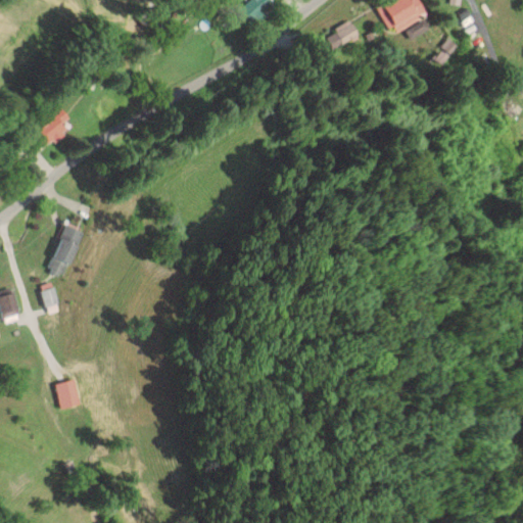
[(250,0),(240,10),(253,22),(273,2),(271,0),(250,0)]
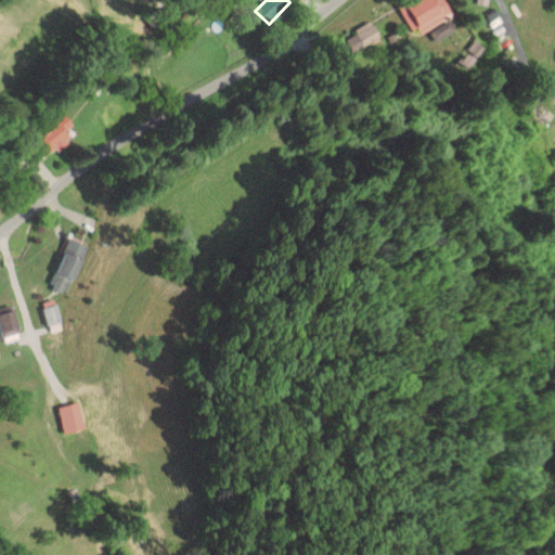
[(443,0),(433,0),(431,0),(407,0),(399,5),(417,37),(453,15),(443,0)]
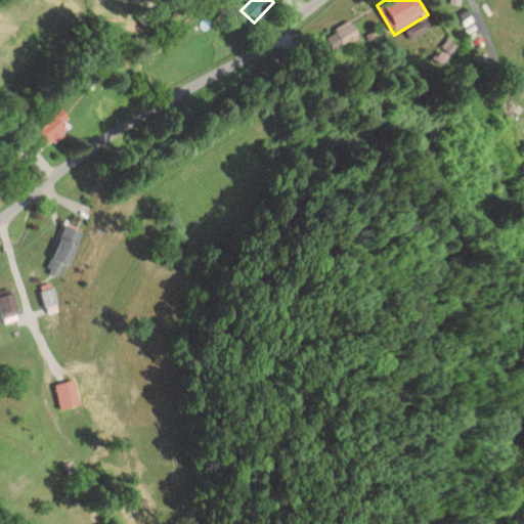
[(336,48),(359,37),(351,22),(328,34),(336,48)]
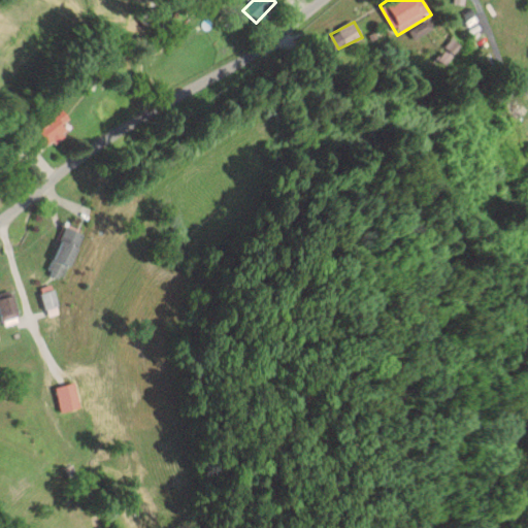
[(32,157),(74,129),(61,108),(18,136),(32,157)]
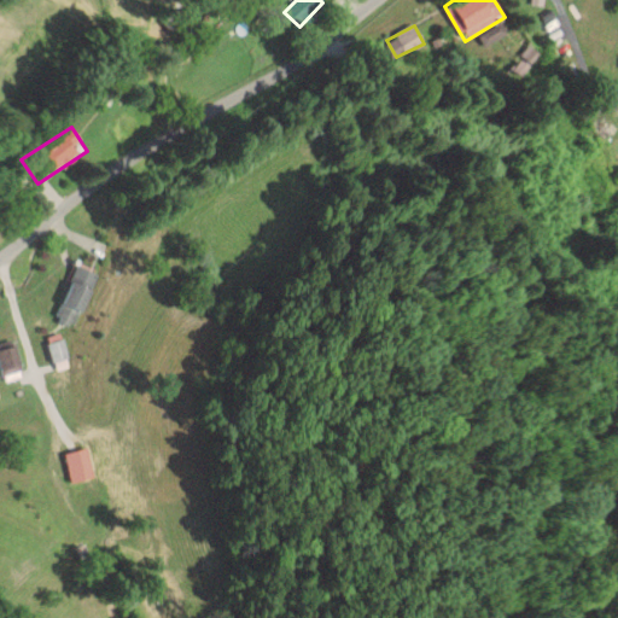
[(54,320),(75,328),(98,274),(77,266),(54,320)]
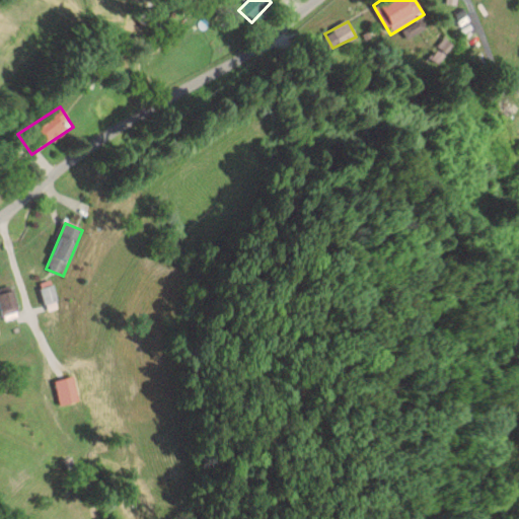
[(45,305),(58,301),(53,285),(40,289),(45,305)]
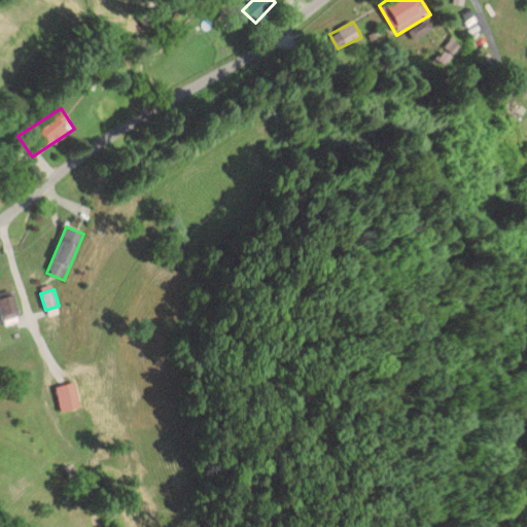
[(18,322),(15,296),(0,297),(0,304),(2,324),(18,322)]
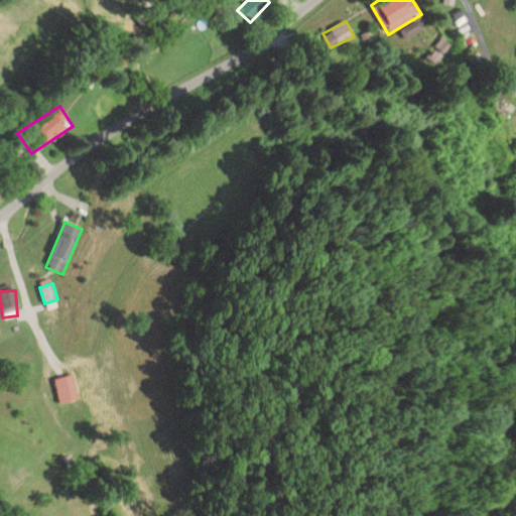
[(81,398),(73,374),(53,380),(61,404),(81,398)]
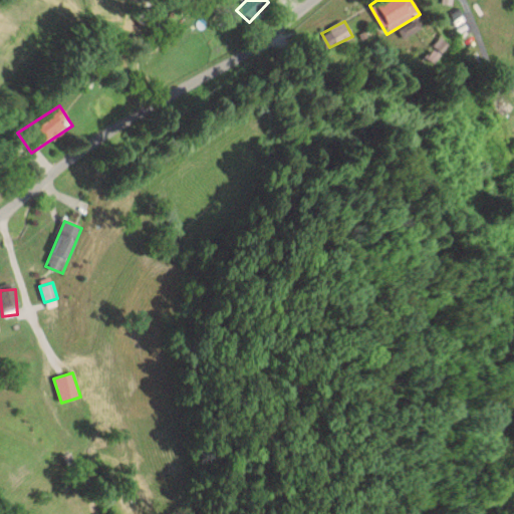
All buildings are outlined.
